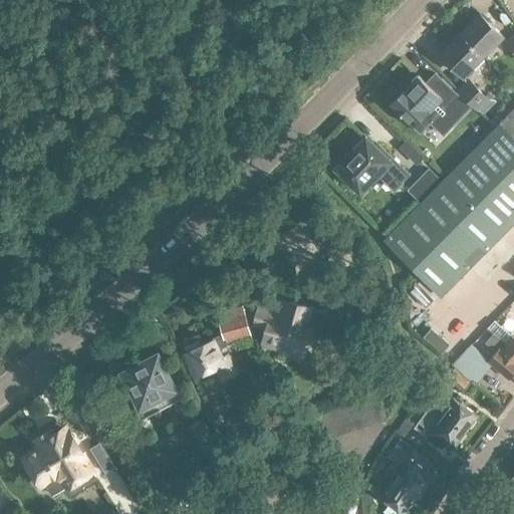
[(480,10),(459,31),(484,56),(505,35),(480,10)]
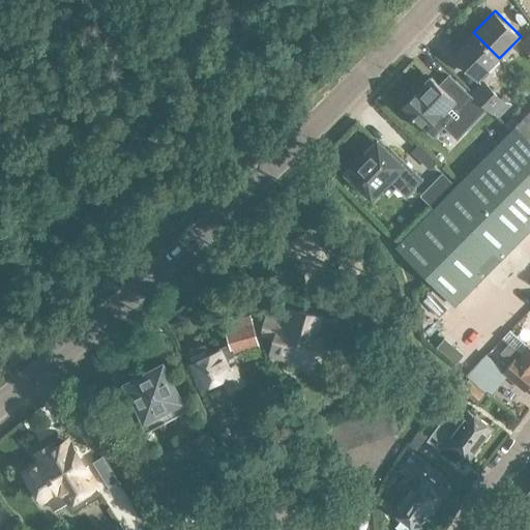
[(499,58),(473,32),(451,55),(478,80),(479,79),(479,80),(483,78),(490,72),(488,70),(499,58)]
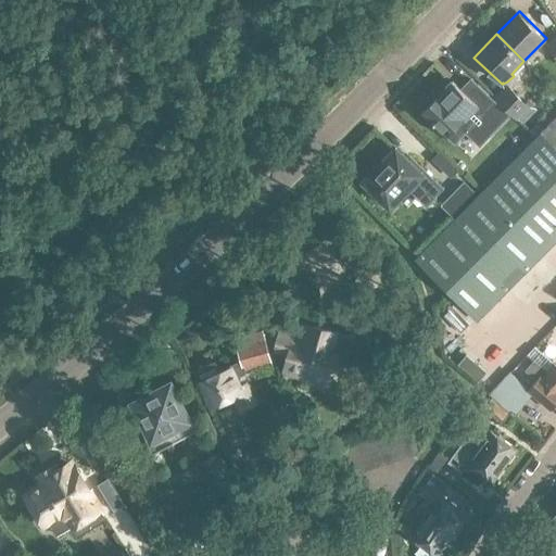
[(555,35),(546,42),(555,57),(555,35)]
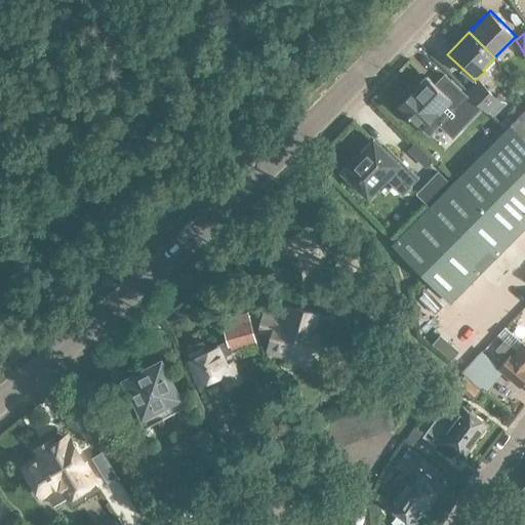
[(482,109),(444,73),(435,83),(426,75),(411,89),(407,85),(395,97),(400,103),(396,106),(421,130),(421,129),(429,136),(439,126),(453,138),(482,109)]
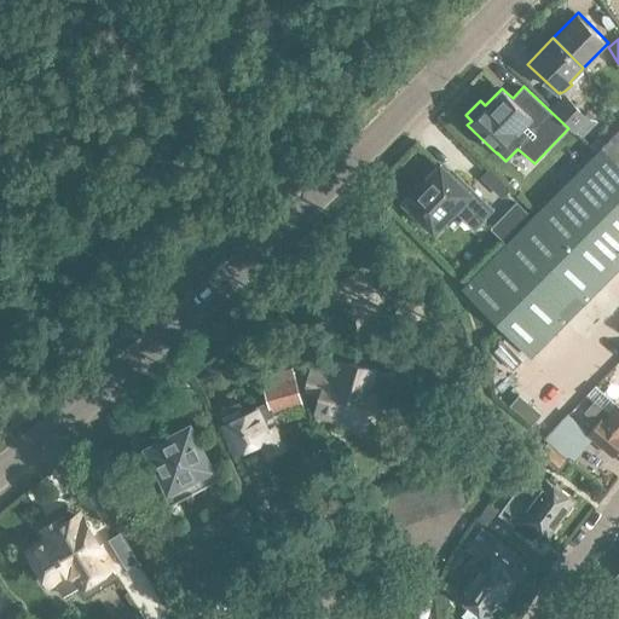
[(585,114),(563,93),(549,108),(580,139),(597,121),(588,111),(585,114)]
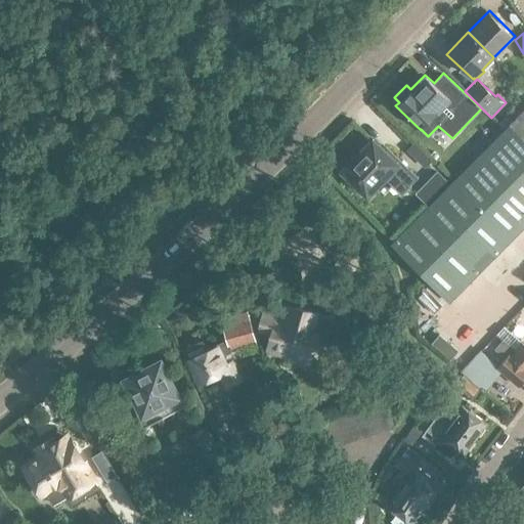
[(523,107),(504,128),(500,131),(523,155),(523,107)]
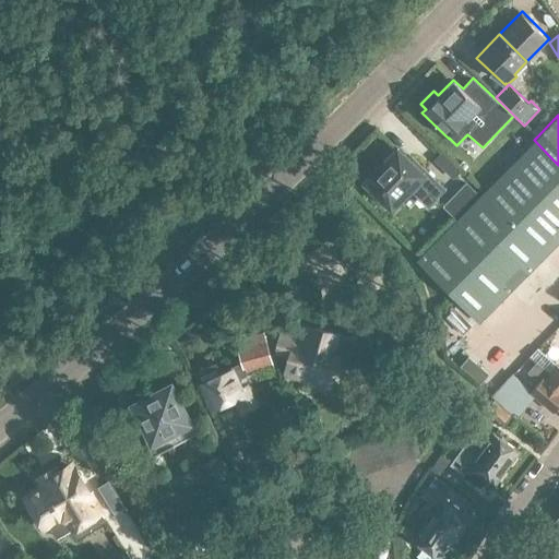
[(558,241),(558,165),(534,140),(417,259),(480,321),(558,241)]
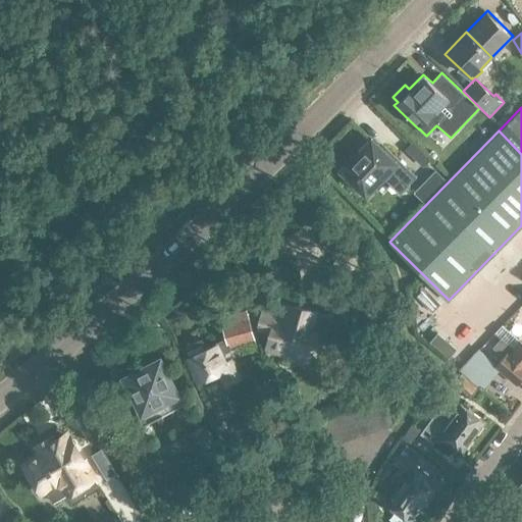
[(401,162),(400,163),(371,136),(338,169),(366,198),(385,177),(387,180),(395,173),(406,185),(415,176),(401,162)]
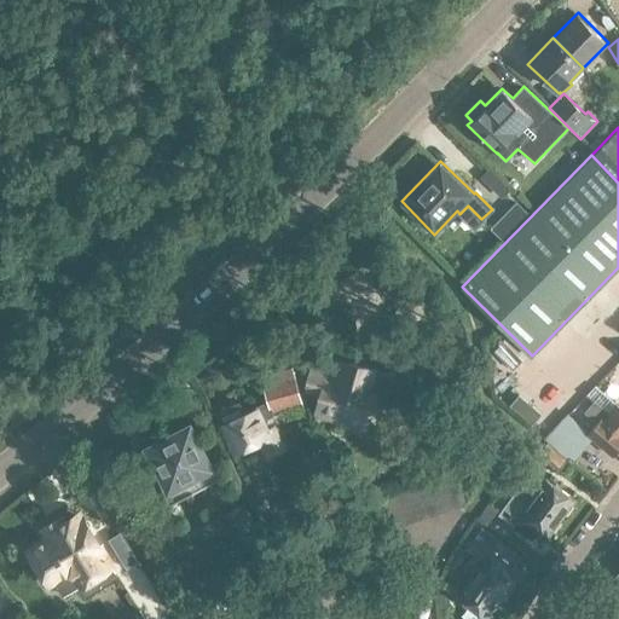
[(516,201),(504,214),(516,226),(528,213),(516,201)]
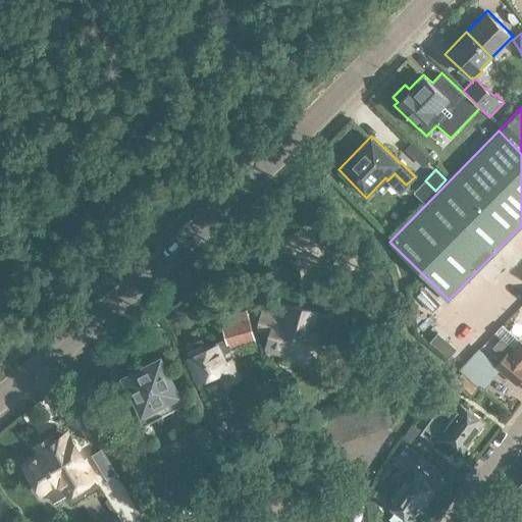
[(417,297),(432,312),(440,304),(425,289),(417,297)]
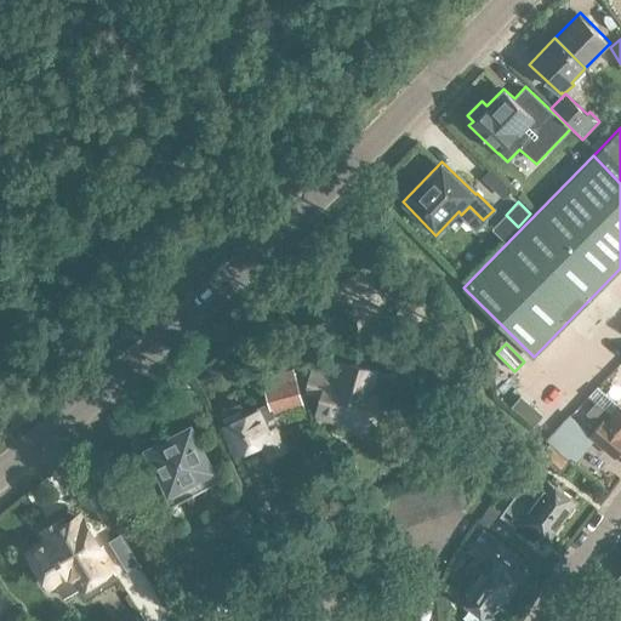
[(339,377),(313,370),(308,386),(309,393),(322,397),(315,417),(340,425),(341,420),(354,423),(353,429),(364,433),(375,398),(368,396),(374,374),(348,366),(342,385),(337,382),(339,377)]
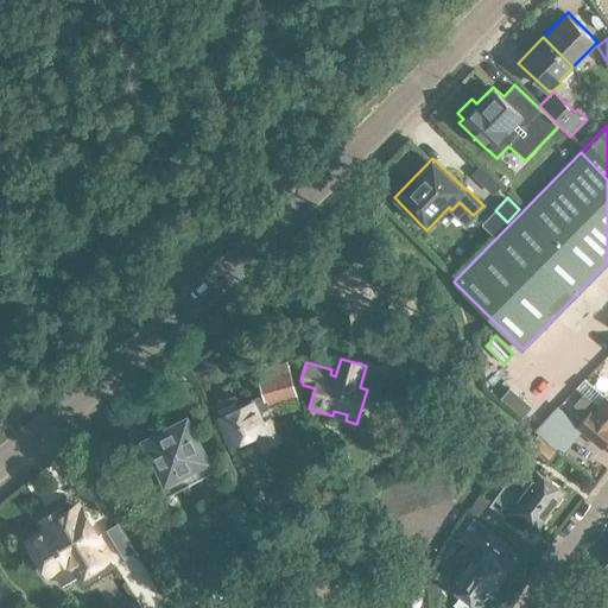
[(234,394),(211,405),(217,418),(215,419),(229,448),(253,435),(260,451),(282,442),(270,417),(265,419),(260,411),(270,406),(268,404),(298,396),(287,361),(263,368),(265,377),(259,379),(265,393),(239,404),(234,394)]
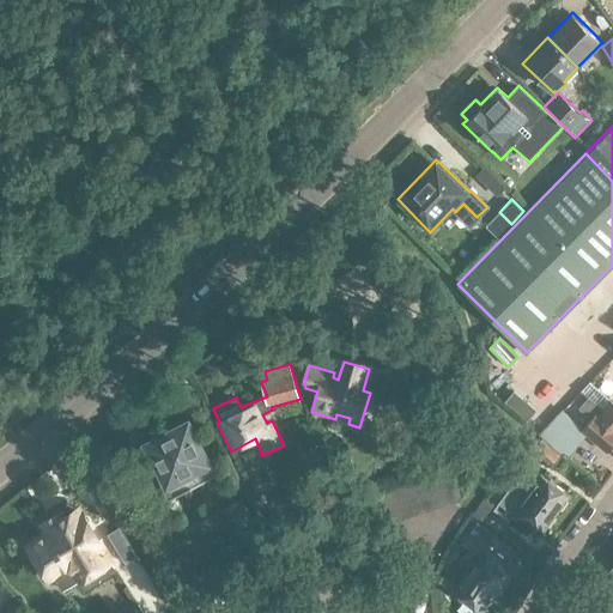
[(536,410),(514,390),(504,402),(527,422),(536,410)]
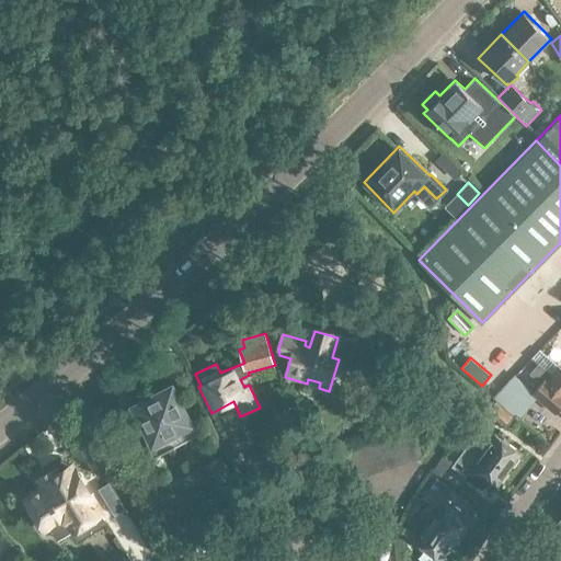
[(550,373),(538,363),(529,373),(540,382),(534,391),(531,393),(533,395),(554,413),(560,407),(560,367),(558,365),(550,373)]
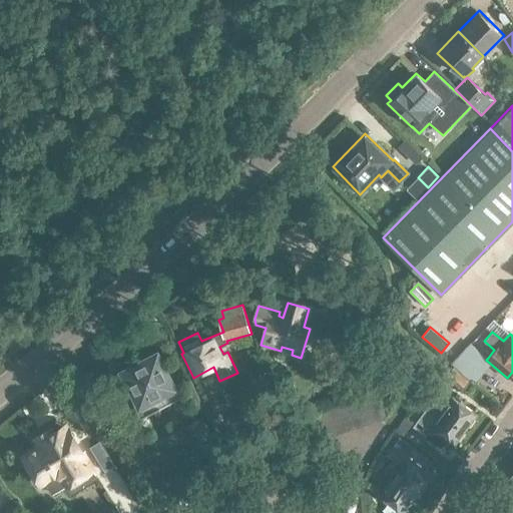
[(472,381),(490,363),(487,361),(486,360),(488,358),(471,343),(452,363),(472,381)]
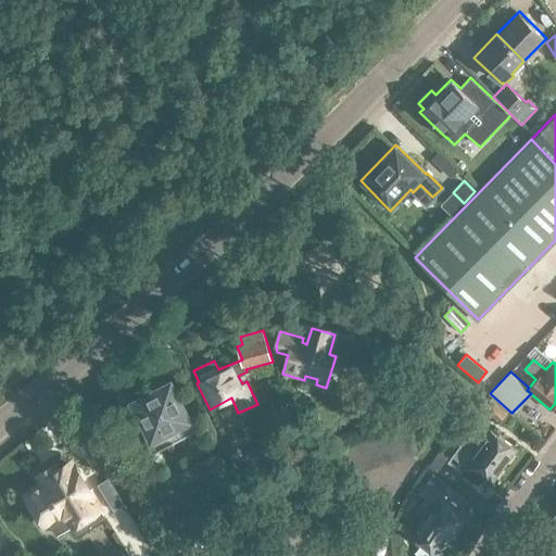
[(204,445),(191,415),(186,417),(169,382),(163,384),(163,387),(158,389),(158,388),(129,401),(146,436),(141,438),(149,454),(192,433),(199,447),(204,445)]
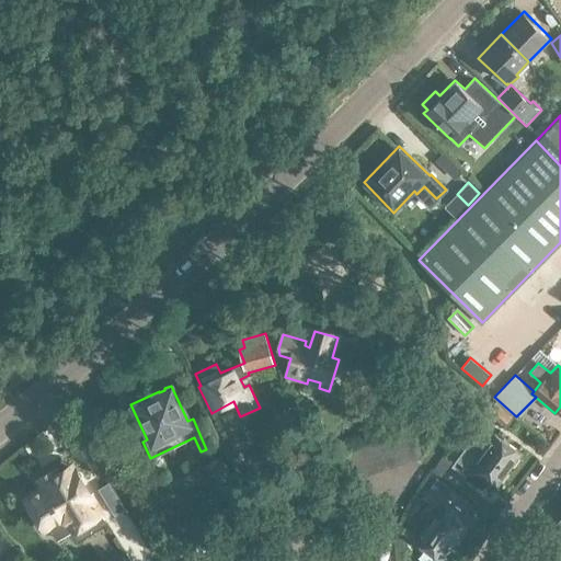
[(496,401),(487,411),(503,426),(513,414),(496,401)]
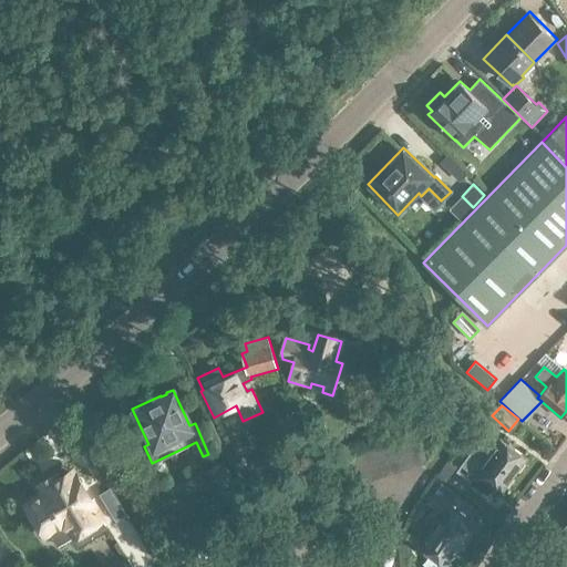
[(416,435),(392,443),(401,471),(425,463),(416,435)]
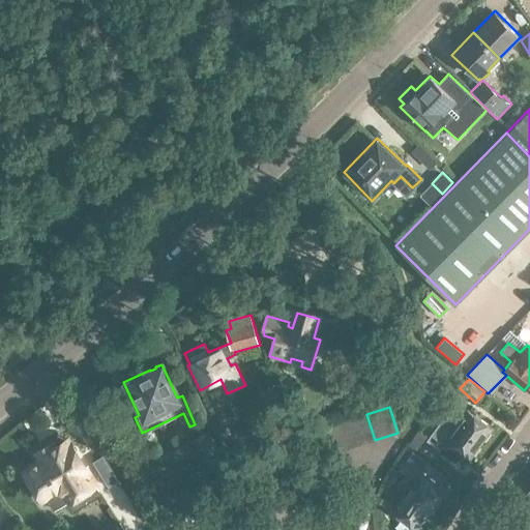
[(427,440),(455,463),(464,452),(471,459),(493,429),(468,410),(454,429),(442,419),(427,440)]
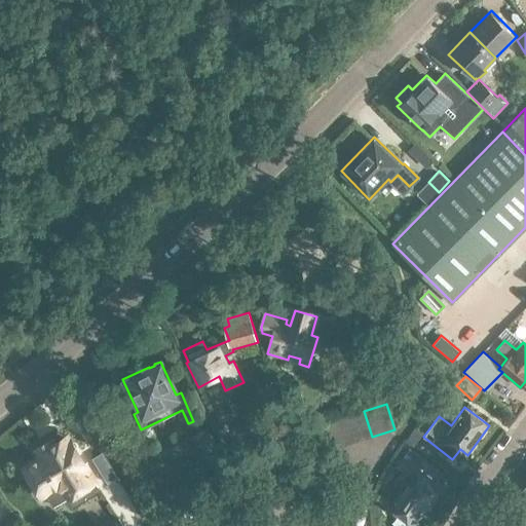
[(364,411),(342,418),(350,444),(372,437),(364,411)]
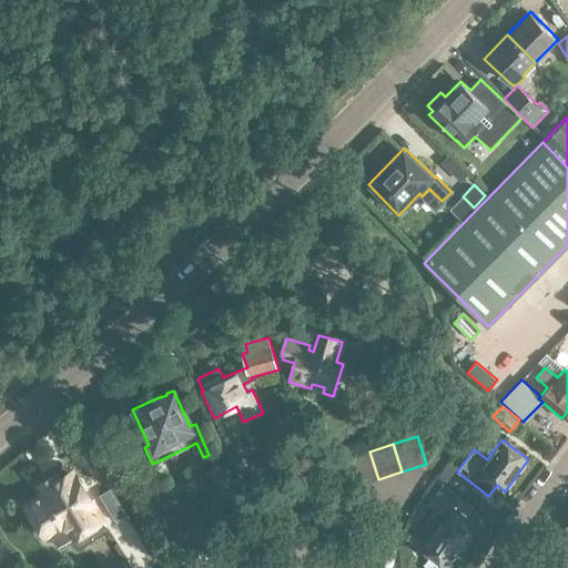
[(354,487),(378,479),(369,452),(345,459),(354,487)]
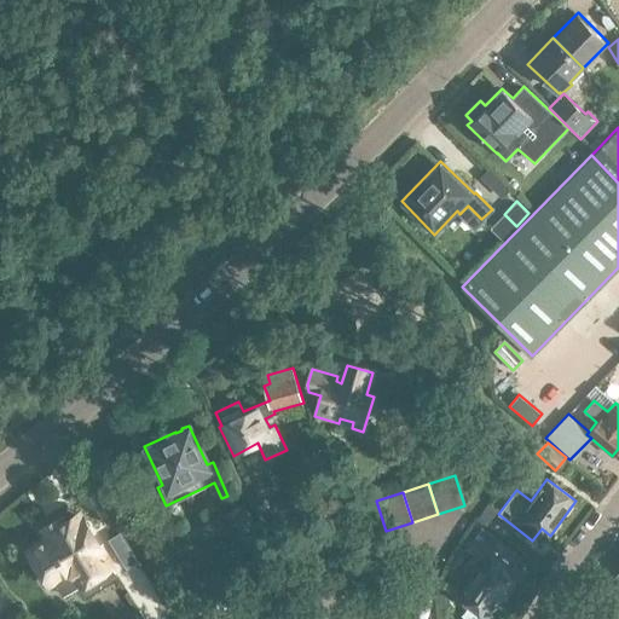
[(489,502),(478,519),(486,525),(498,509),(489,502)]
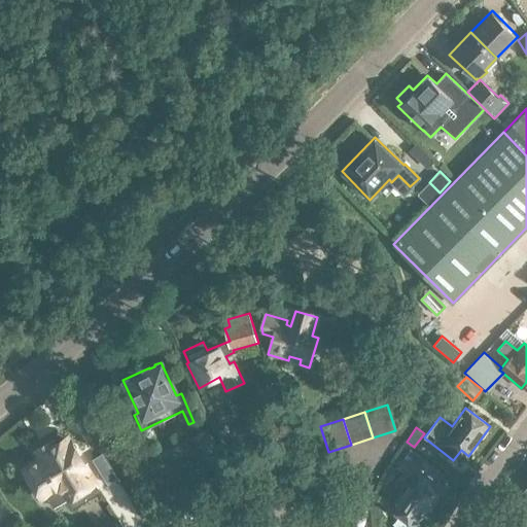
[(225,465),(207,429),(191,438),(211,473),(225,465)]
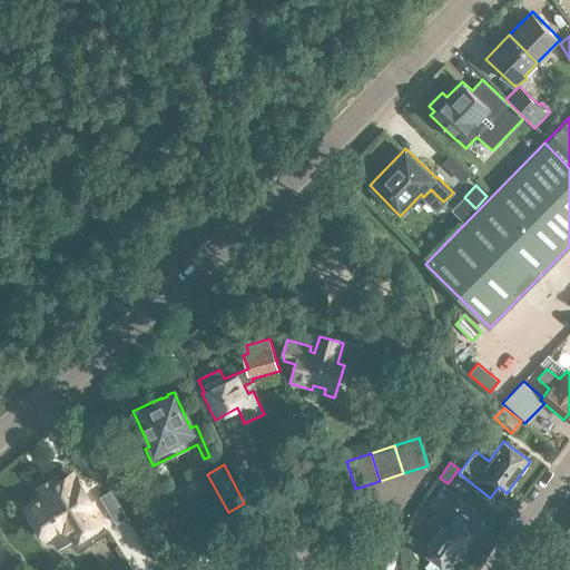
[(45,495),(27,508),(41,532),(47,529),(60,520),(72,540),(79,550),(108,531),(102,522),(102,521),(94,508),(95,507),(76,477),(61,485),(56,477),(39,487),(45,495)]
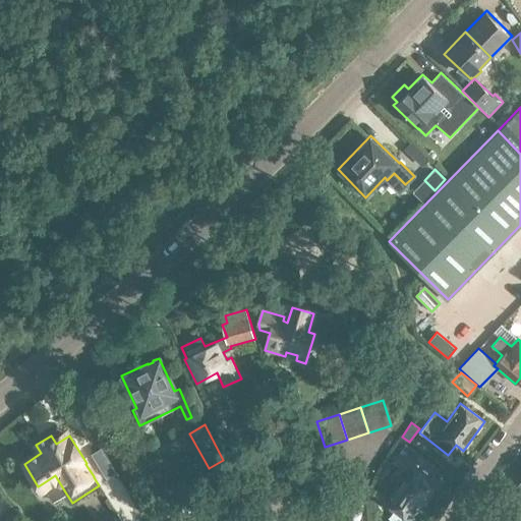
[(385,501),(410,520),(423,503),(426,506),(443,483),(435,476),(441,468),(405,443),(392,462),(398,467),(390,477),(398,483),(385,501)]
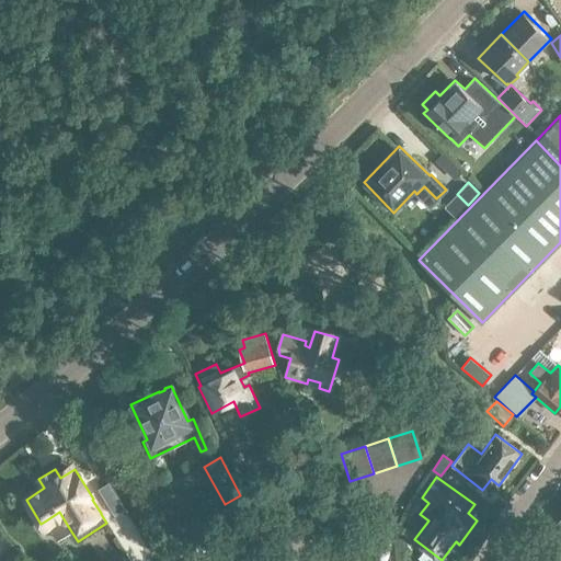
[(126,510),(109,482),(98,489),(115,516),(126,510)]
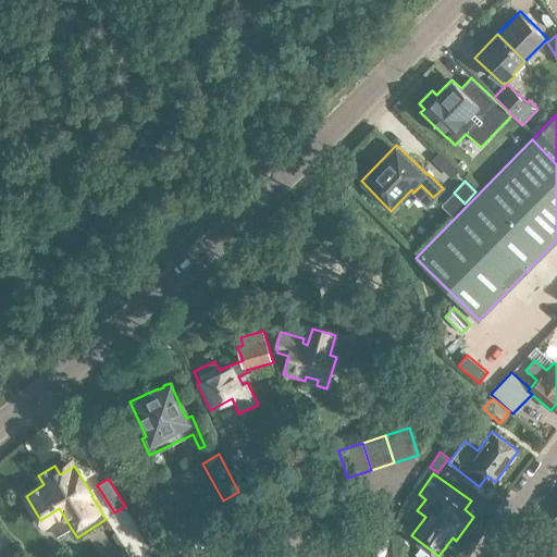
[(0,541),(0,554),(5,556),(10,549),(7,543),(0,541)]
